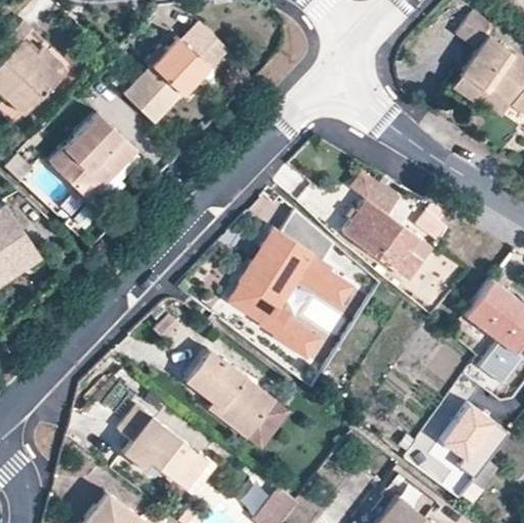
[(479,51),(488,37),(495,27),(474,12),(455,36),(479,51)]
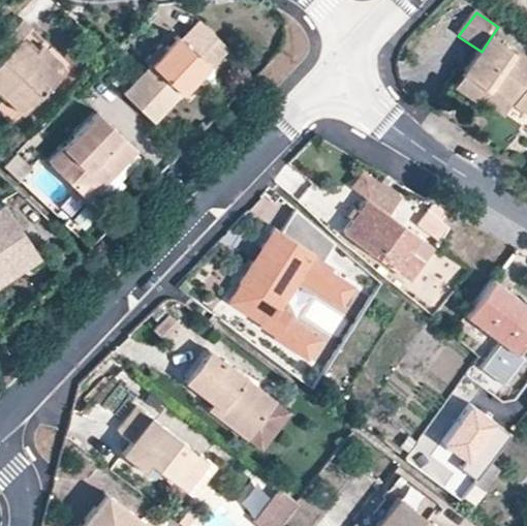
[(0,110),(13,124),(62,74),(37,52),(24,39),(35,28),(25,19),(0,42),(0,53),(3,58),(0,61),(0,92),(7,99),(0,106),(0,110)]
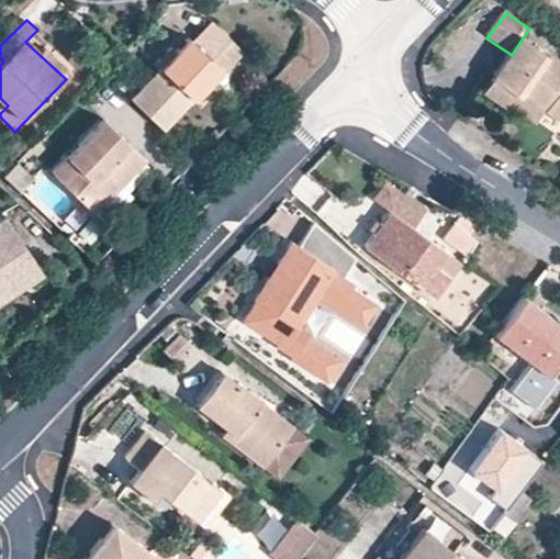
[(161,68),(131,100),(165,131),(203,90),(198,87),(217,65),(225,71),(244,52),(213,23),(193,43),(189,38),(177,53),(171,47),(157,63),(161,68)]
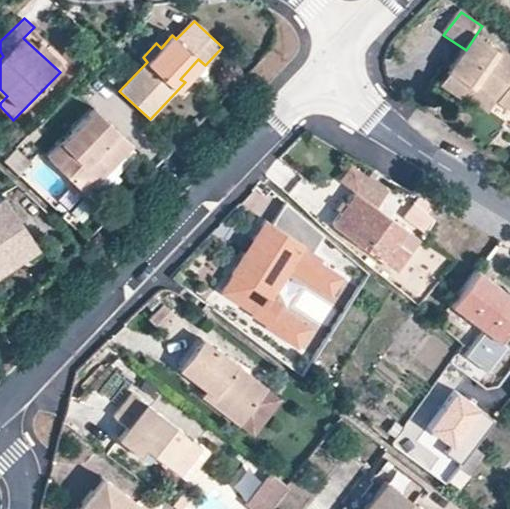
[(509,59),(475,36),(466,50),(452,70),(496,100),(509,110),(509,59)]
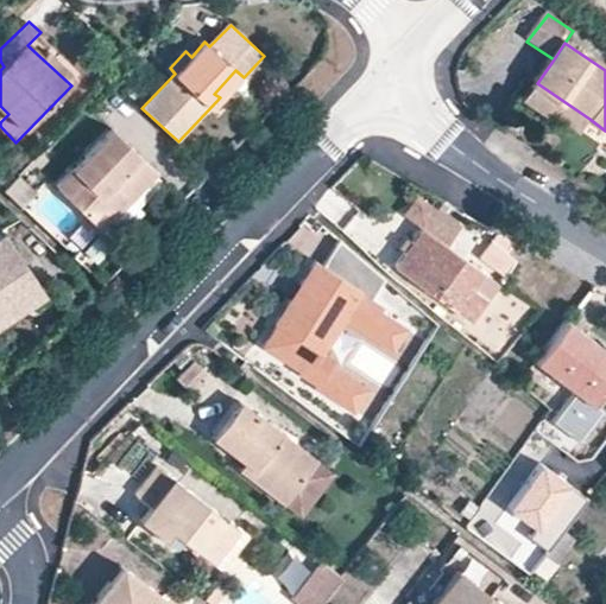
[(43,59),(71,86),(80,78),(51,50),(43,59)]
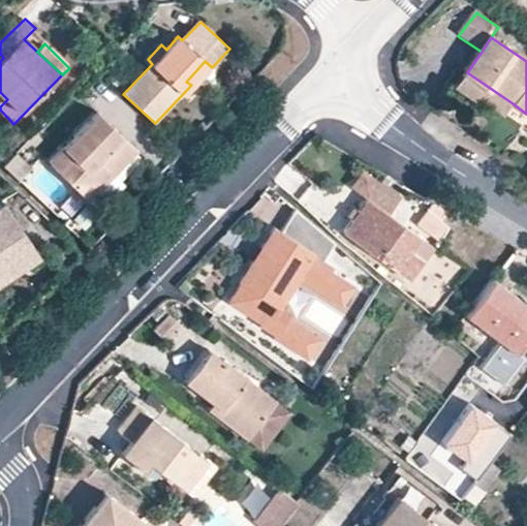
[(194,88),(212,67),(205,61),(186,82),(191,85),(194,88)]
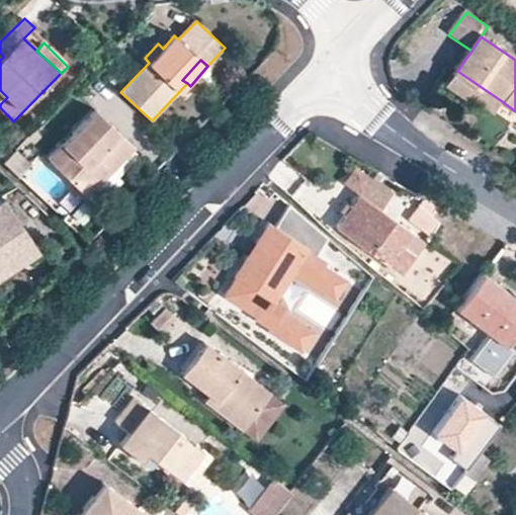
[(495,113),(502,101),(457,71),(447,86),(469,102),(474,98),(495,113)]
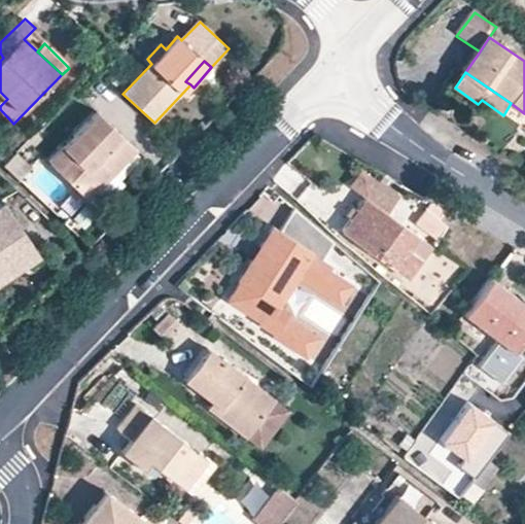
[(129,177),(127,175),(120,169),(135,154),(138,151),(97,110),(48,161),(98,209),(129,177)]
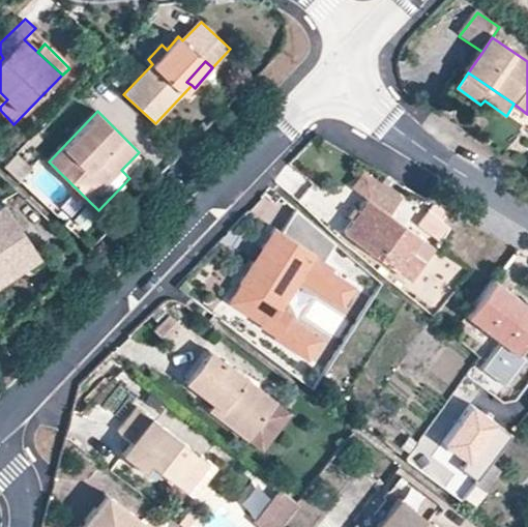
[(34,169),(18,152),(3,167),(21,183),(34,169)]
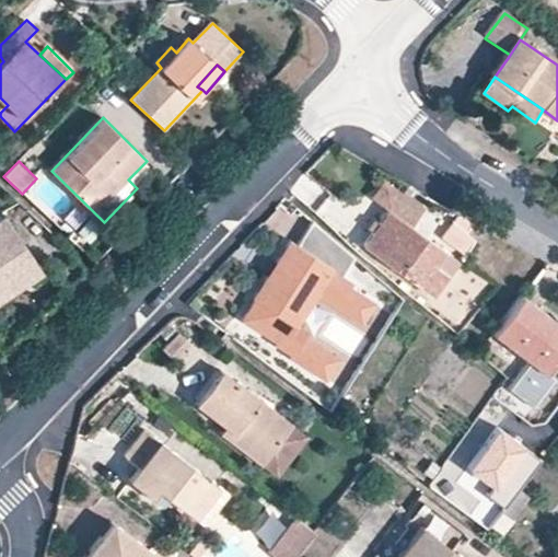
[(128,180),(135,186),(149,171),(143,164),(128,180)]
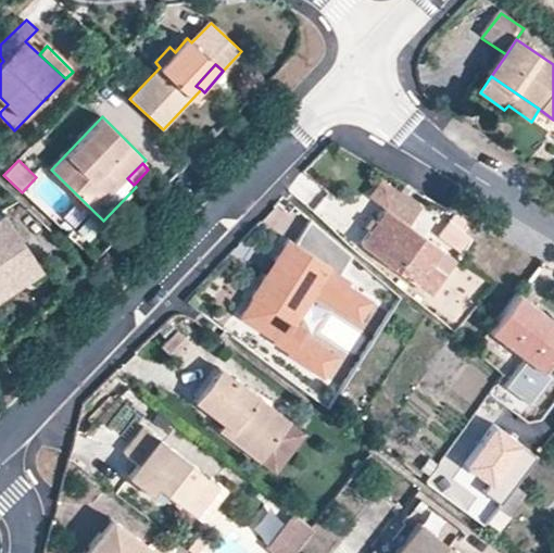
[(387,212),(401,192),(383,179),(369,199),(387,212)]
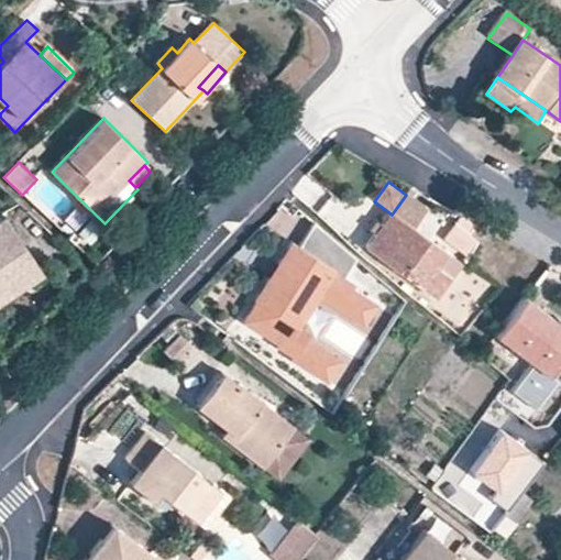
[(406,195),(392,215),(414,230),(428,211),(406,195)]
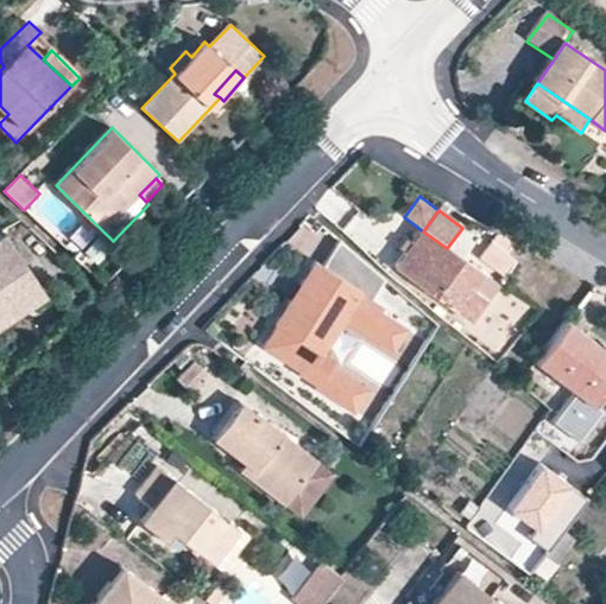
[(0,315),(39,290),(0,229),(0,315)]
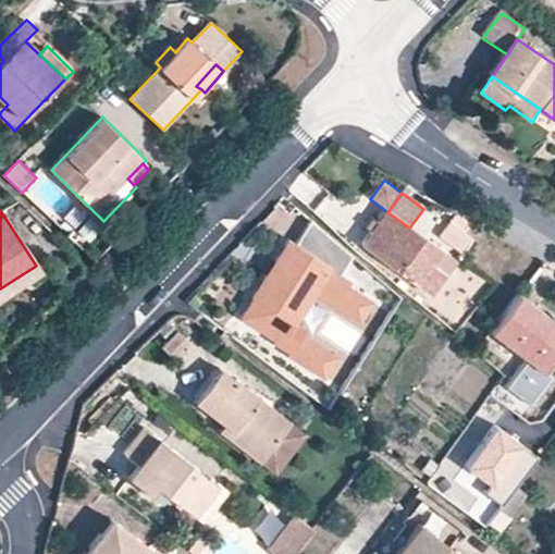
[(409,228),(387,212),(362,246),(431,296),(444,279),(432,270),(444,253),(409,228)]
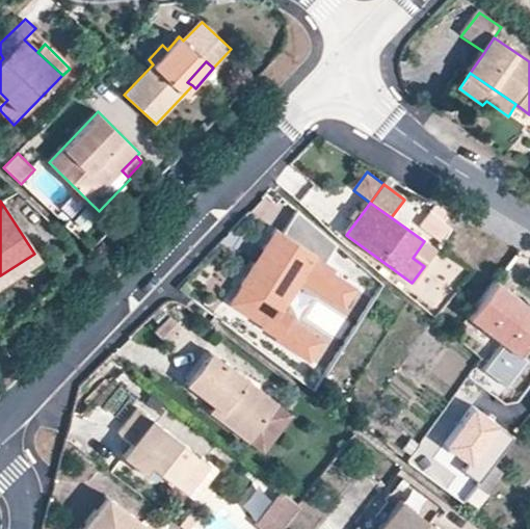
[(445,226),(450,215),(436,208),(422,227),(445,245),(452,232),(445,226)]
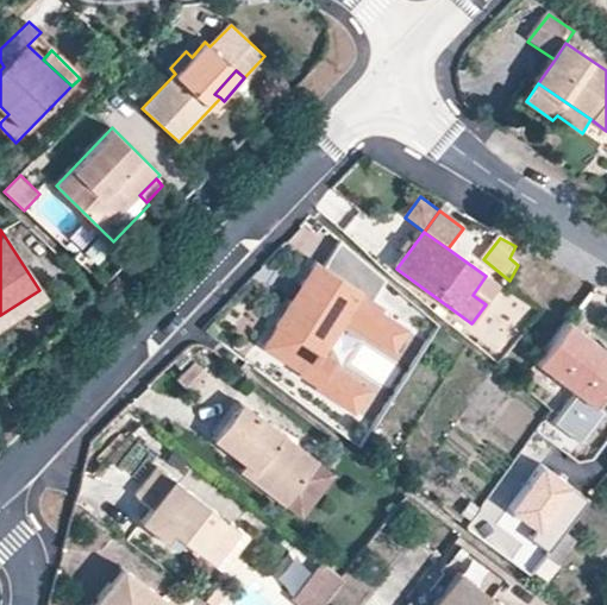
[(321,354),(344,320),(394,352),(407,332),(381,315),(383,312),(358,296),(362,292),(317,263),(301,287),(306,290),(296,306),(292,301),(276,326),(279,327),(264,348),(301,371),(300,375),(317,385),(315,388),(331,397),(345,376),(332,369),(336,363),(321,354)]
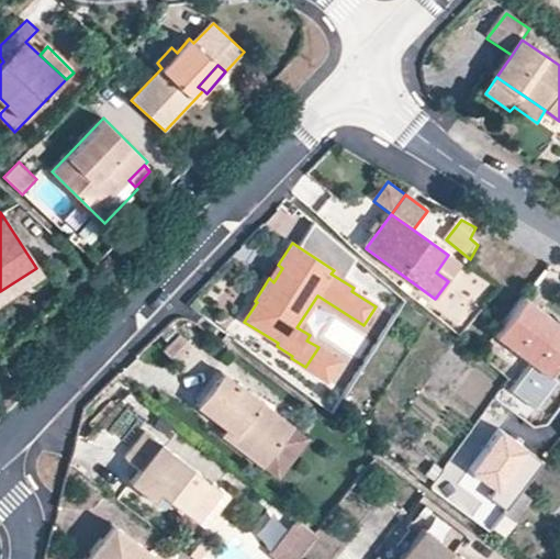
[(436,272),(448,281),(459,264),(448,255),(436,272)]
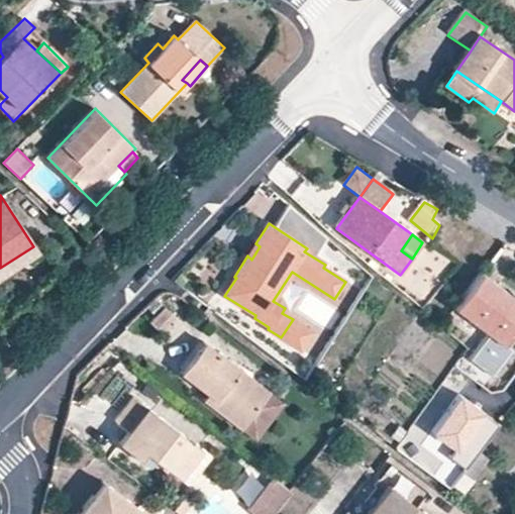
[(514,298),(484,275),(456,311),(491,337),(473,361),(494,378),(514,351),(514,349),(508,345),(514,335),(514,298)]
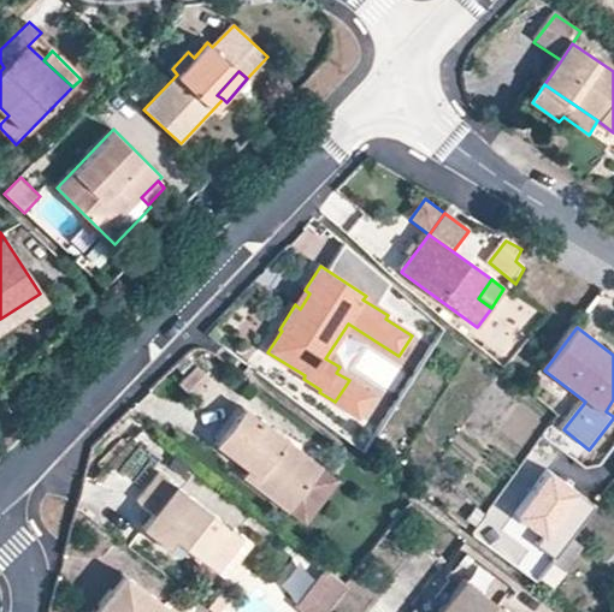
[(195,370),(179,391),(195,402),(211,381),(195,370)]
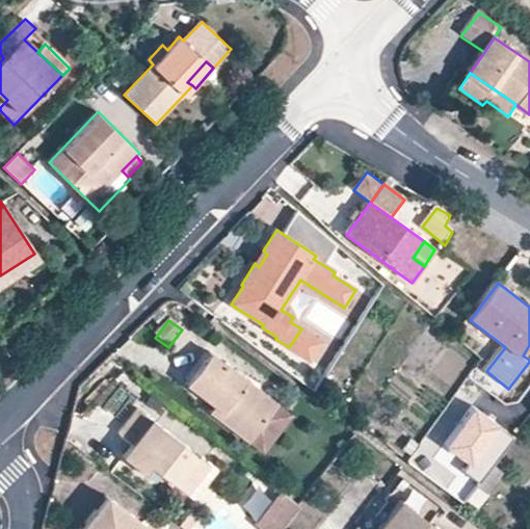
[(321,343),(301,328),(289,347),(292,349),(310,361),(321,343)]
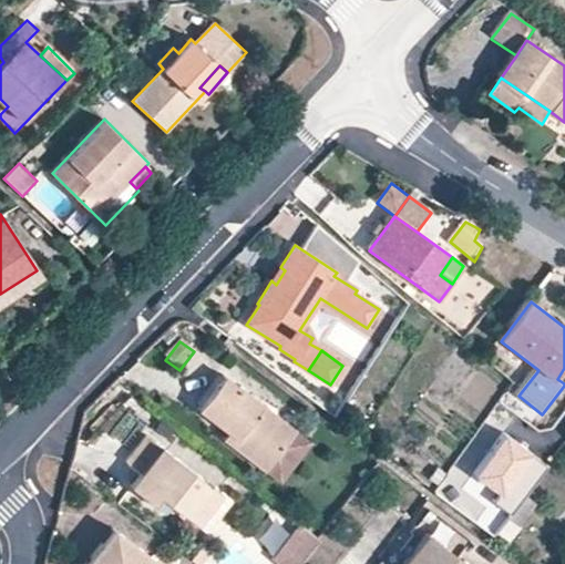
[(224,378),(199,410),(229,433),(224,440),(264,471),(295,431),(224,378)]
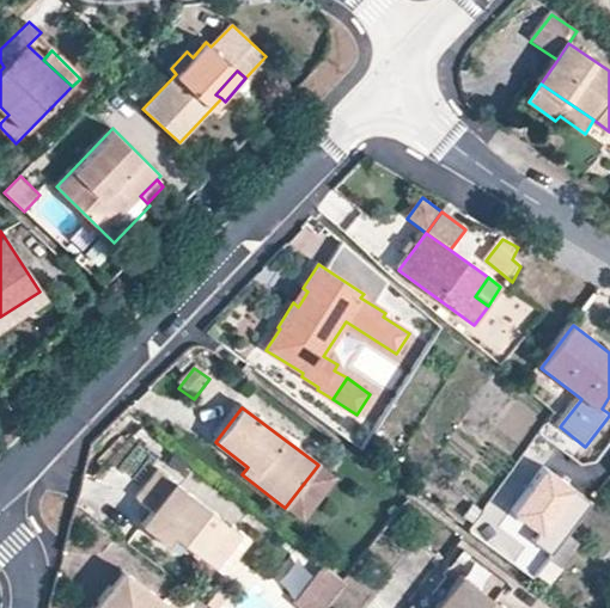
[(302,521),(335,478),(318,465),(285,508),(302,521)]
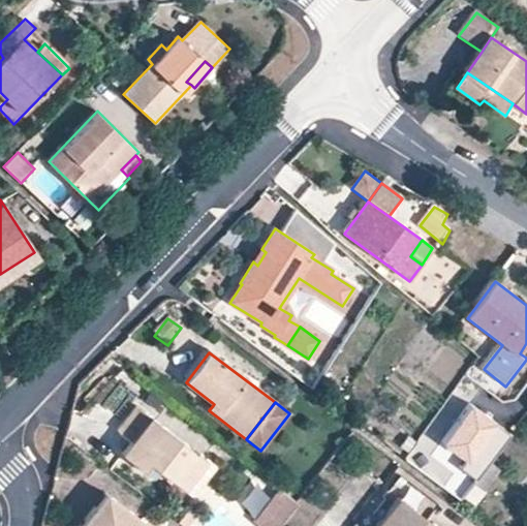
[(183,490),(206,461),(137,409),(120,433),(132,443),(122,456),(142,471),(149,463),(183,490)]
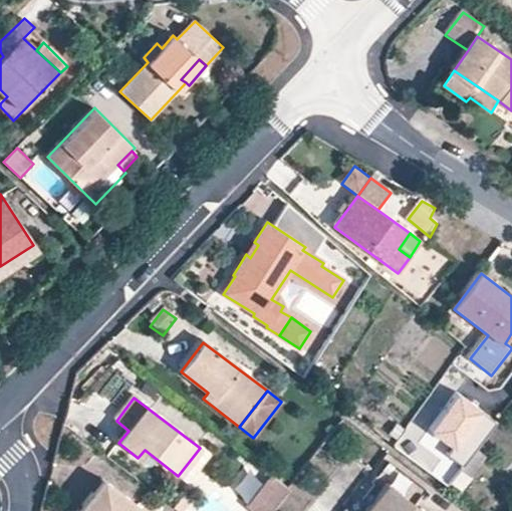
[(453,484),(478,452),(465,441),(448,461),(410,433),(400,444),(453,484)]
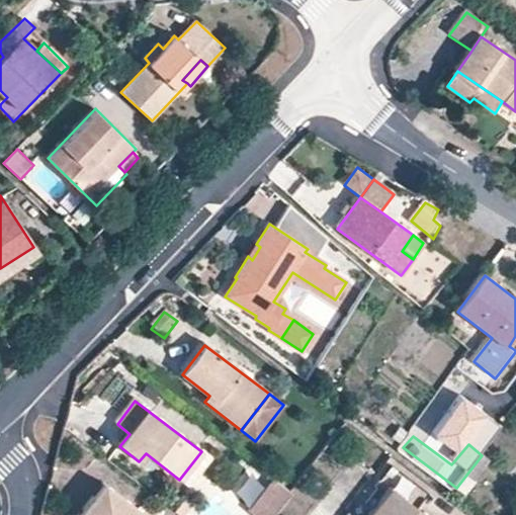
[(490,462),(482,455),(456,488),(465,495),(490,462)]
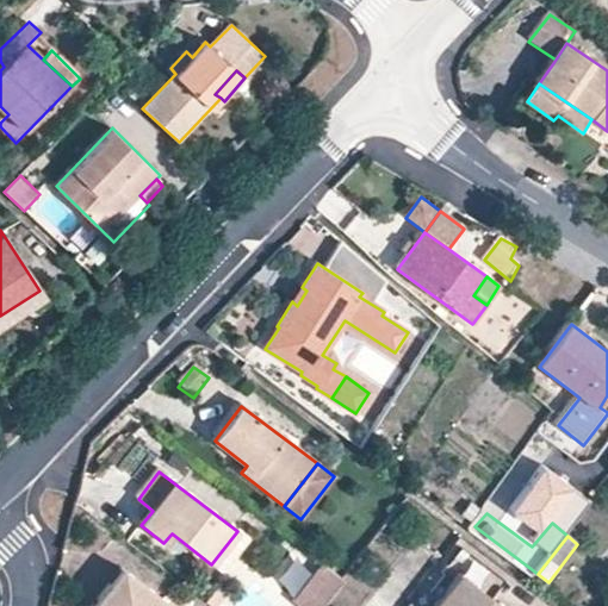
[(296,555),(275,579),(289,592),(310,568),(296,555)]
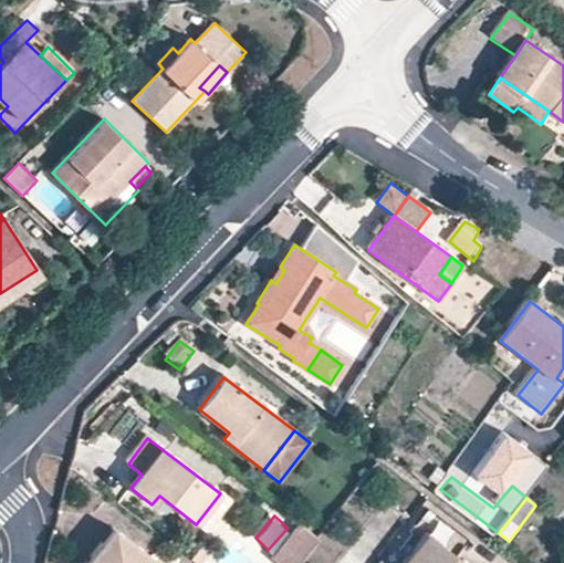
[(298,559),(301,562),(303,562),(320,541),(302,529),(285,549),(298,559)]
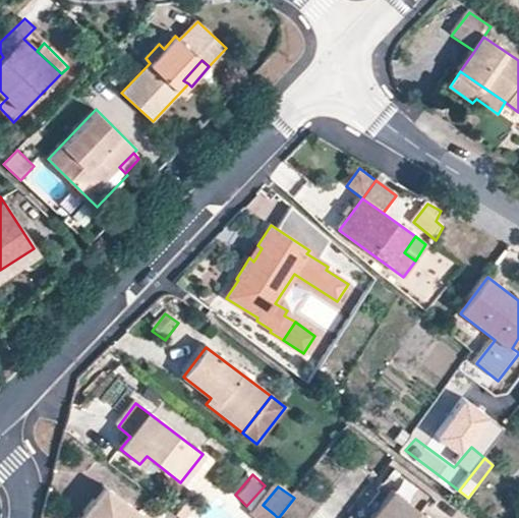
[(141,517),(107,491),(84,517),(141,517)]
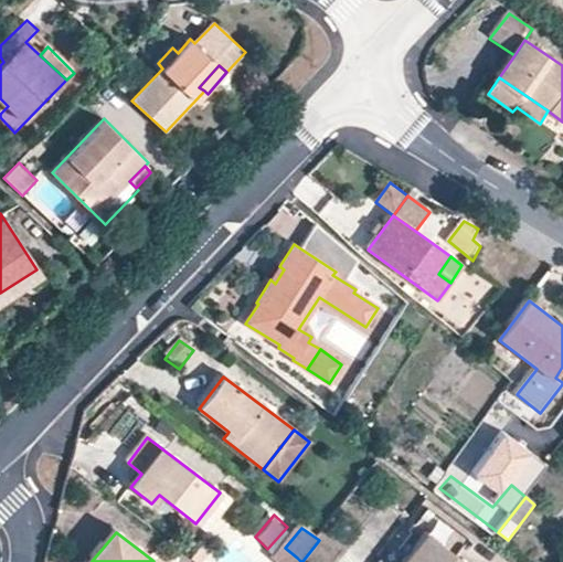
[(461,561),(427,534),(406,561),(461,561)]
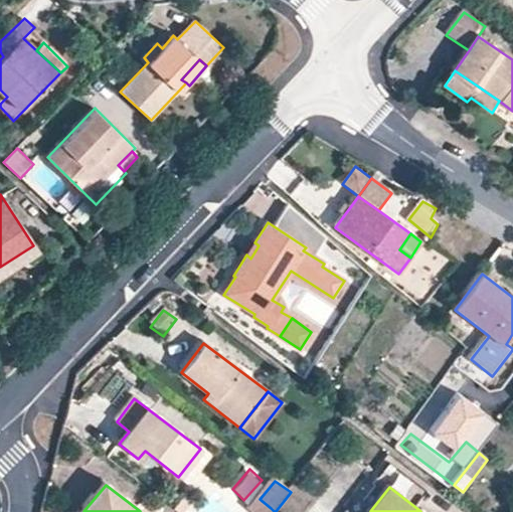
[(189,511),(191,508),(185,503),(179,511),(189,511)]
